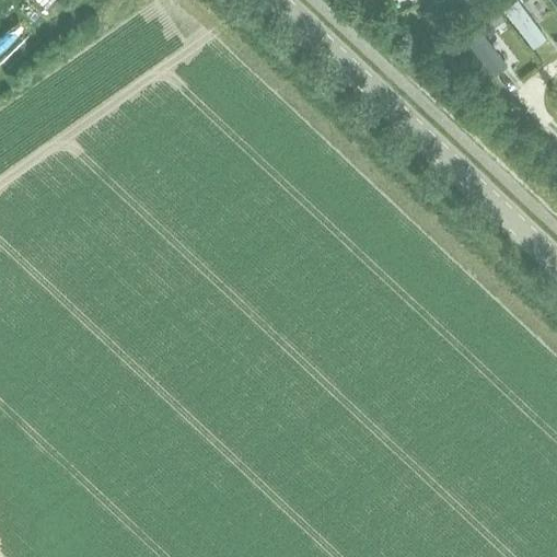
[(445,0),(444,0),(430,6),(434,18),(449,12),(454,10),(450,0),(445,0)]
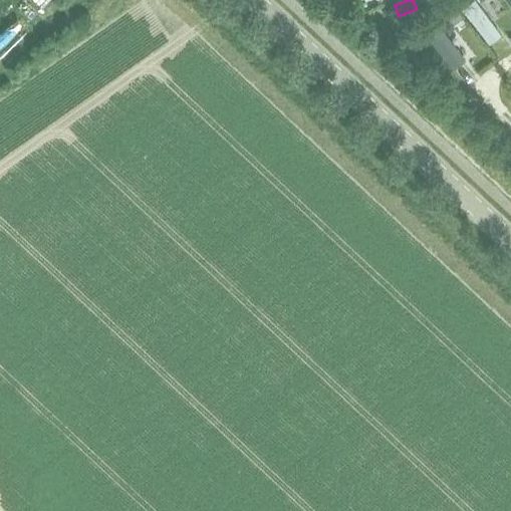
[(420,0),(425,11),(434,6),(430,0),(420,0)]
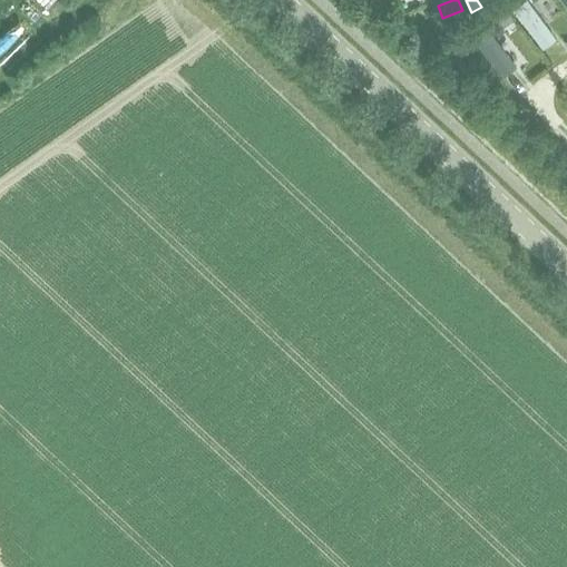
[(556,41),(527,1),(514,11),(544,51),(556,41)]
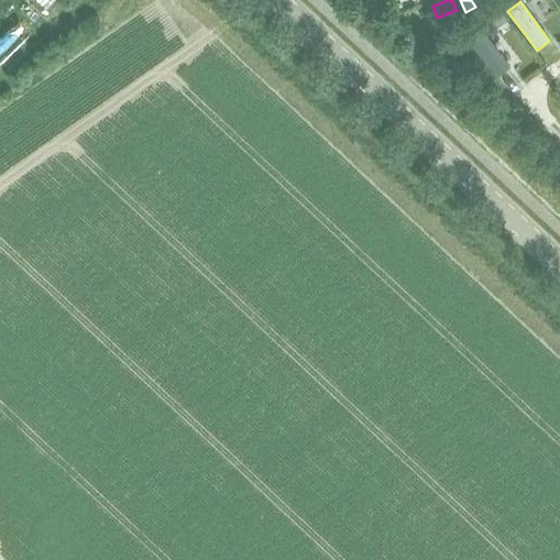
[(511,66),(483,30),(469,41),(495,77),(511,66)]
